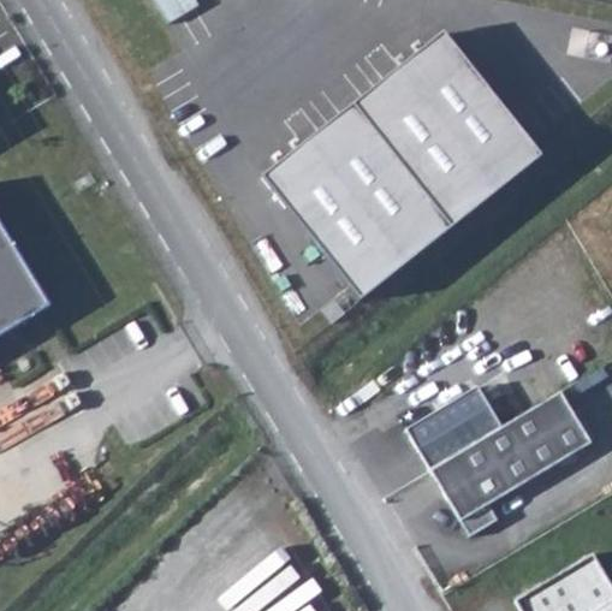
[(165,0),(174,13),(203,0),(165,0)]
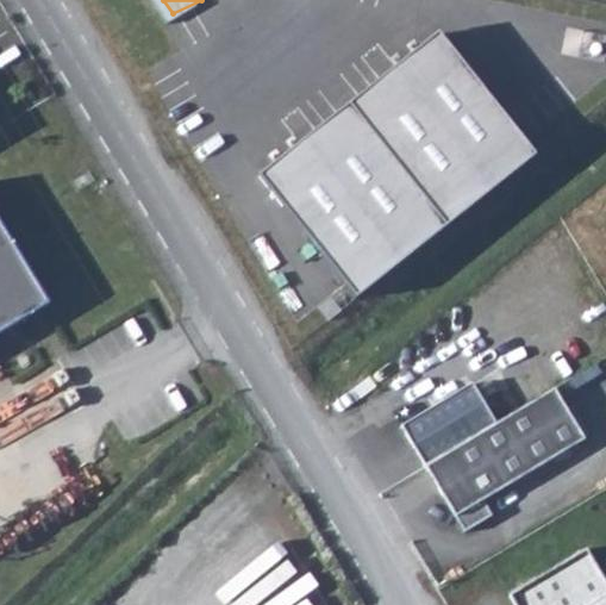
[(256,168),(353,293),(539,151),(445,30),(256,168)]
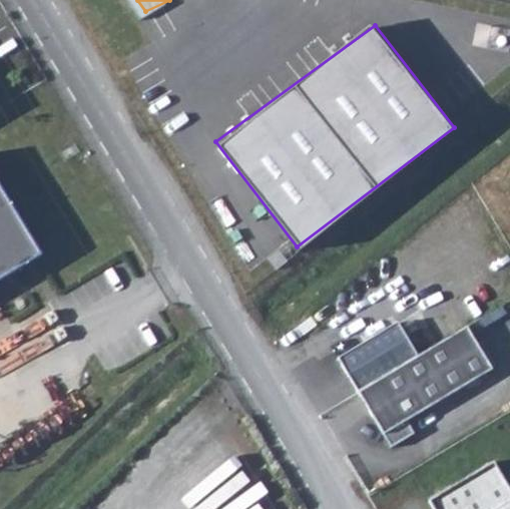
[(0,279),(43,253),(0,182),(0,279)]
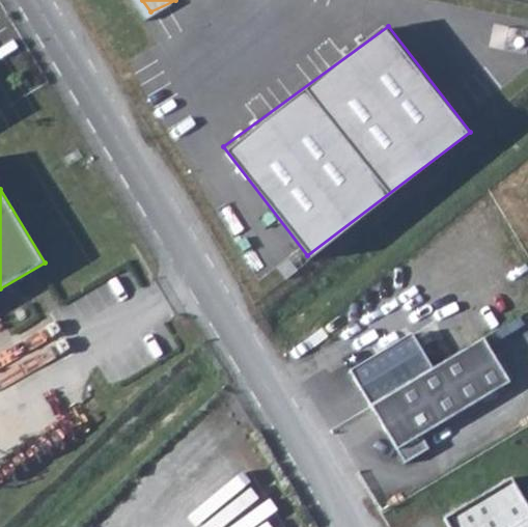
[(351,369),(371,406),(434,368),(413,333),(351,369)]
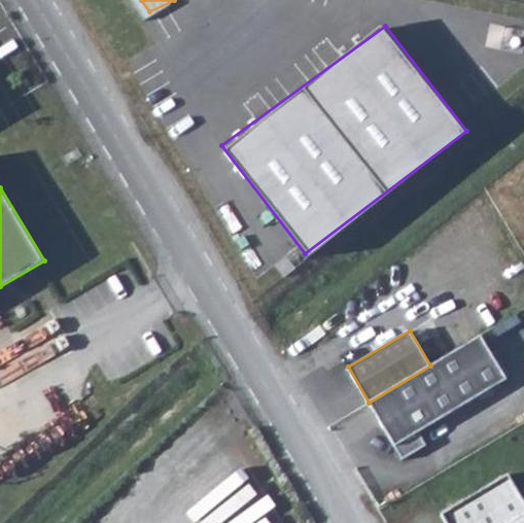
[(430,365),(369,403),(403,460),(426,446),(419,432),(508,380),(482,336),(430,365)]
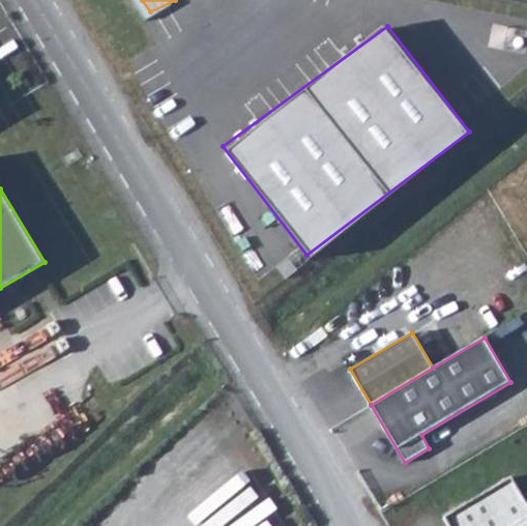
[(445,517),(450,525),(526,525),(526,501),(513,476),(445,517)]
